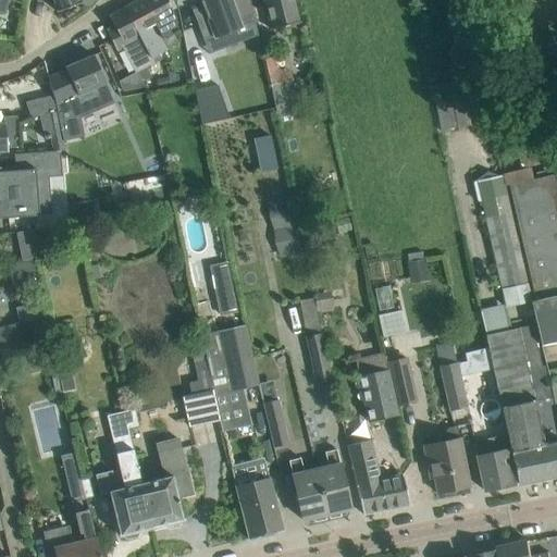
[(52,0),(57,12),(82,2),(81,0),(52,0)]
